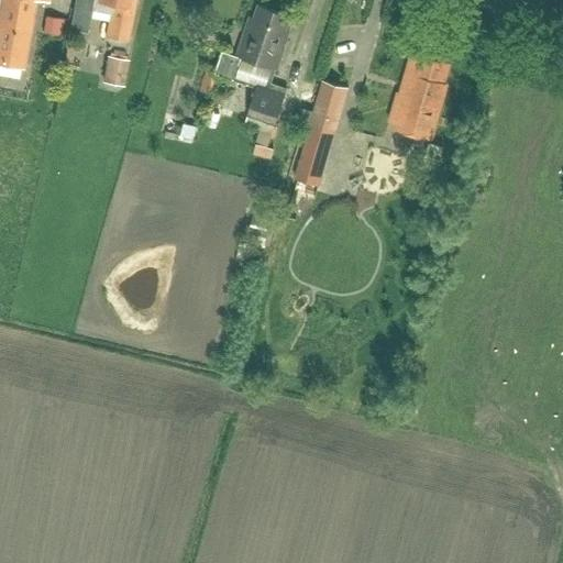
[(0,0),(0,61),(21,65),(33,0),(0,0)]
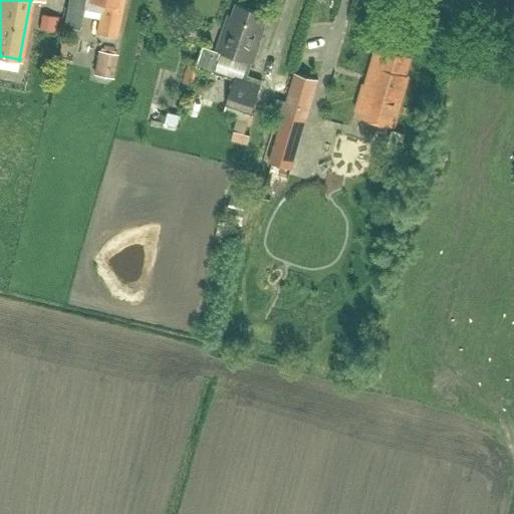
[(83,0),(82,8),(99,12),(95,32),(114,36),(121,0),(83,0)]
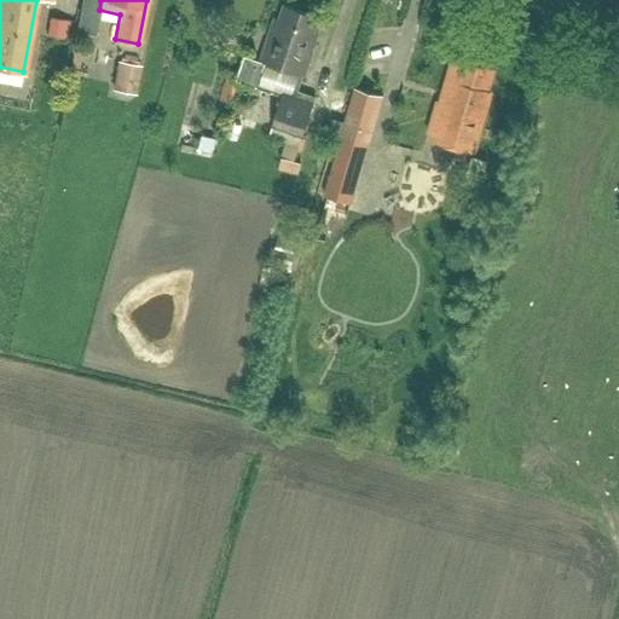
[(310,42),(318,16),(284,4),(278,18),(275,17),(259,61),(246,56),(236,80),(255,87),(264,61),(304,75),(314,44),(310,42)]
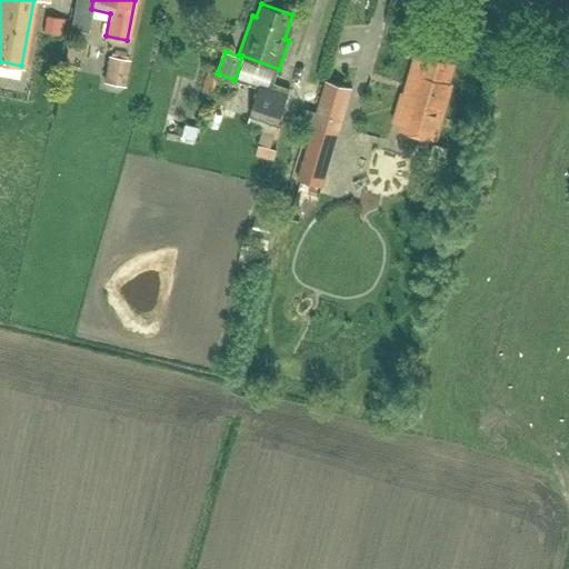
[(42,32),(66,36),(69,19),(46,15),(42,32)]
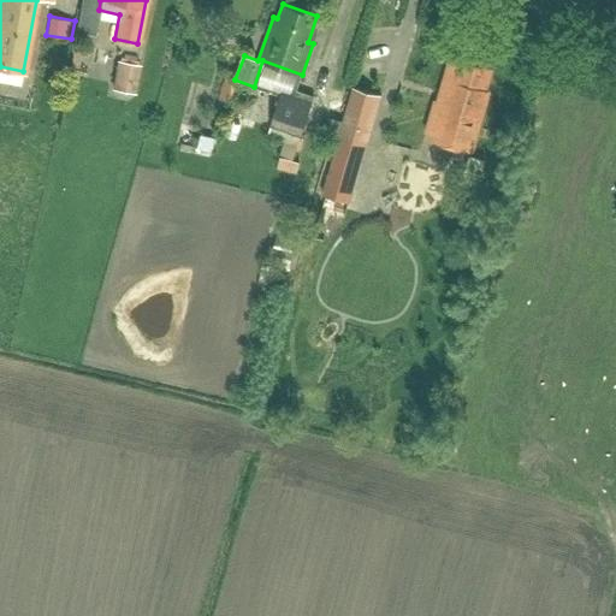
[(446,89),(432,138),(471,149),(487,93),(485,92),(492,70),(457,59),(456,63),(450,60),(442,88),(446,89)]
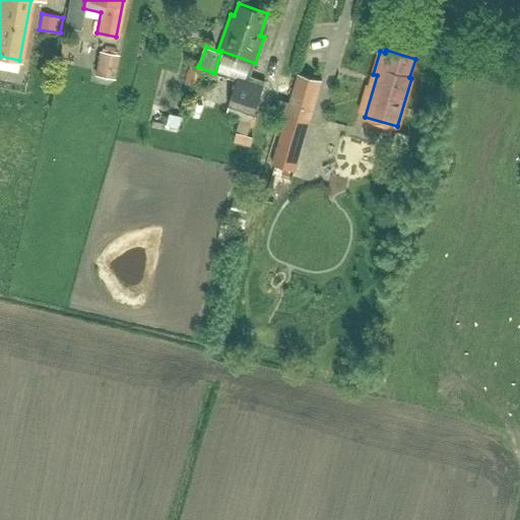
[(115,55),(99,52),(95,67),(112,70),(115,55)]
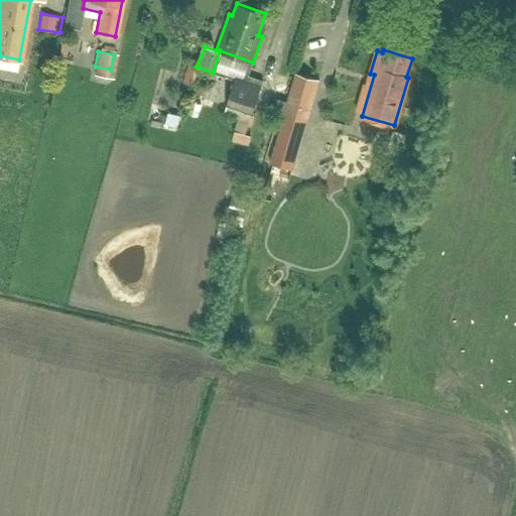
[(295,74),(283,116),(303,122),(316,80),(295,74)]
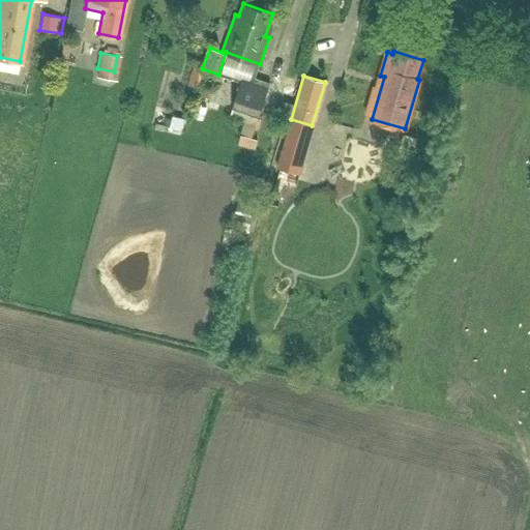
[(259,116),(268,86),(241,77),(232,107),(259,116)]
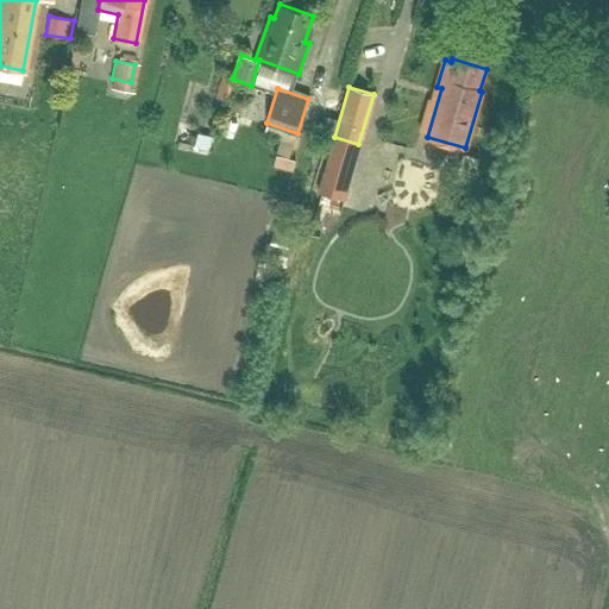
[(180,142),(179,148),(207,155),(208,150),(209,150),(212,136),(198,132),(195,145),(180,142)]
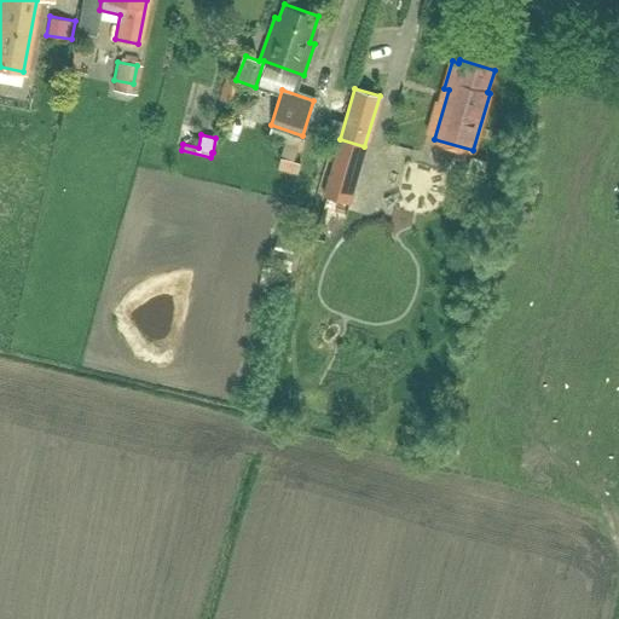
[(281,165),(300,165),(300,150),(282,150),(281,165)]
